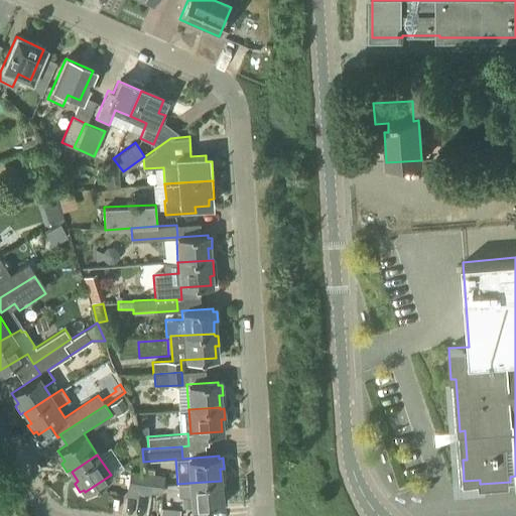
[(152,473),(153,474),(154,470),(130,467),(126,489),(137,491),(137,494),(149,496),(152,473)]
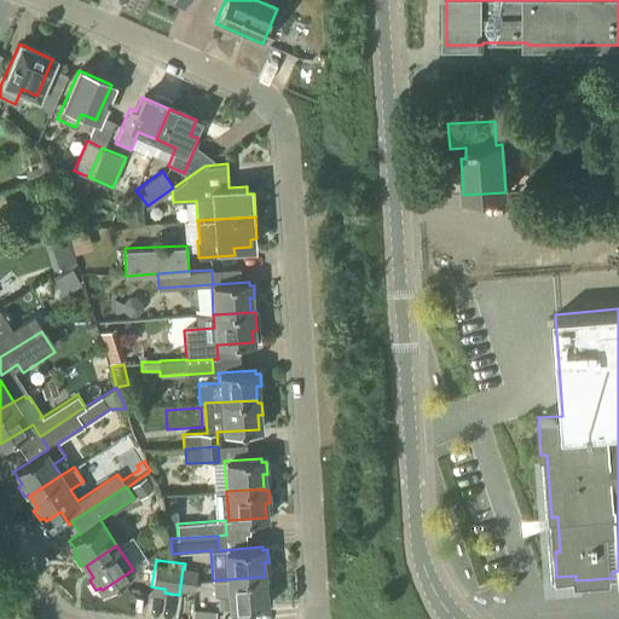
[(197,571),(184,568),(183,567),(179,595),(180,595),(180,591),(194,594),(197,571)]
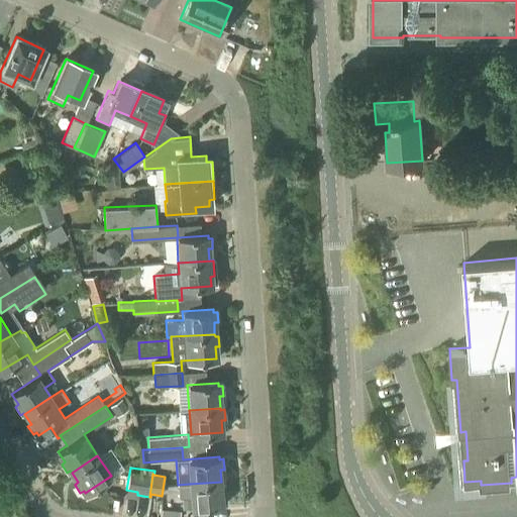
[(221,482),(190,484),(192,509),(223,506),(222,494),(226,494),(225,484),(221,484),(221,482)]
